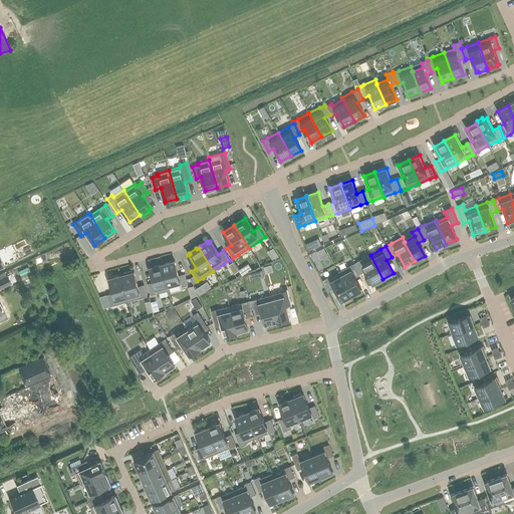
[(324,249),(316,253),(320,260),(327,256),(324,249)]
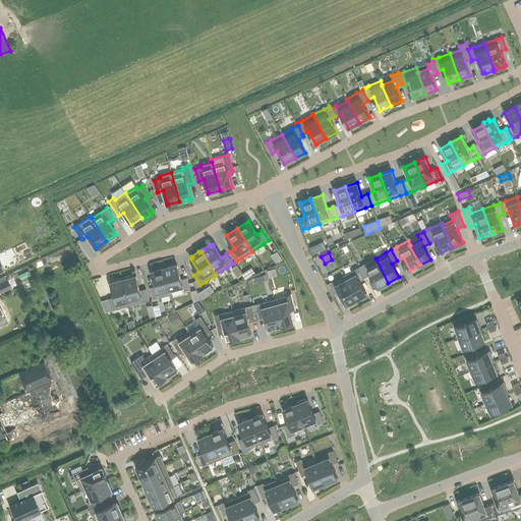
[(370,275),(378,288),(380,287),(381,289),(388,285),(387,283),(388,283),(375,258),(364,265),(359,268),(365,278),(370,275)]
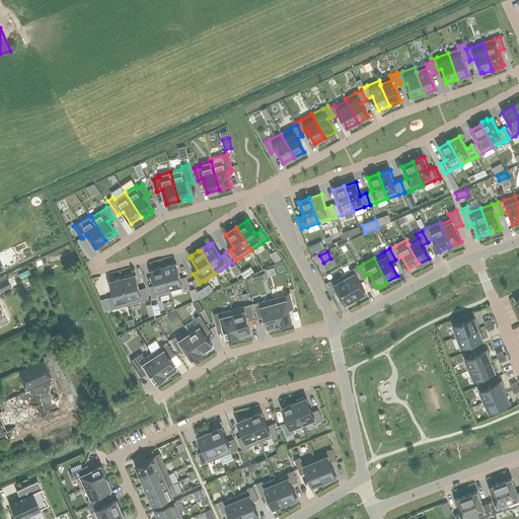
[(182,288),(183,290),(190,288),(187,277),(180,279),(176,264),(164,267),(170,291),(182,288)]
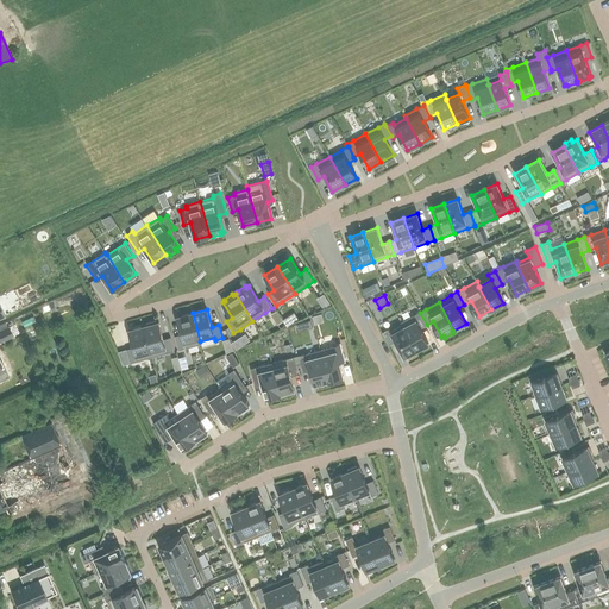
[(177,318),(182,334),(175,337),(179,351),(186,349),(201,344),(200,341),(193,313),(177,318)]
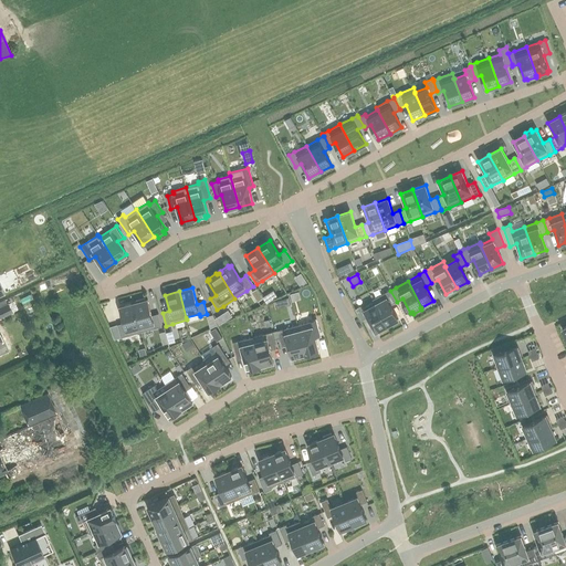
[(398,320),(390,305),(397,302),(390,291),(384,294),(373,300),(374,303),(374,302),(387,326),(398,320)]
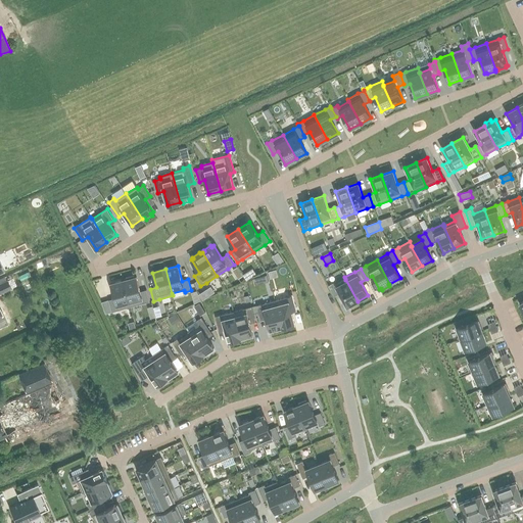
[(143,303),(149,301),(146,290),(140,292),(136,277),(134,278),(133,276),(125,279),(126,280),(124,281),(131,306),(143,303)]
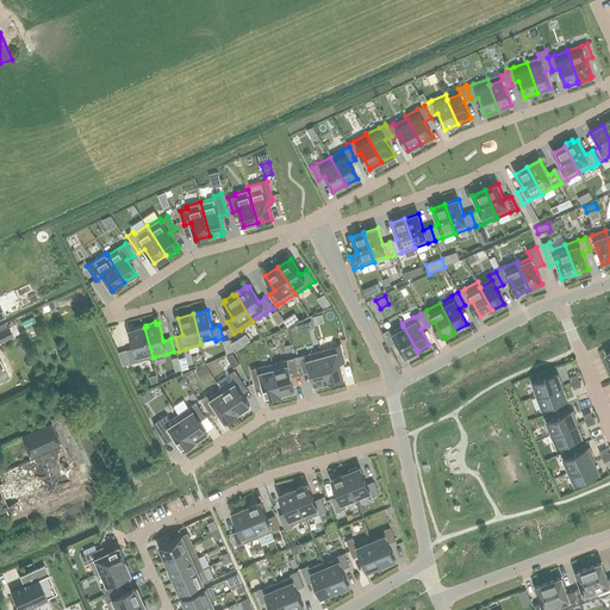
[(404,358),(417,352),(403,325),(403,327),(391,332),(390,330),(383,334),(390,346),(396,342),(404,358)]
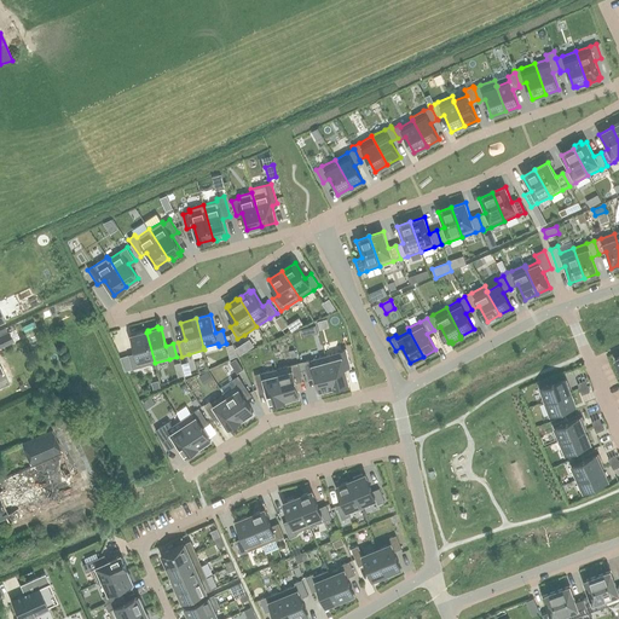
[(0,335),(0,348),(13,343),(9,331),(0,335)]
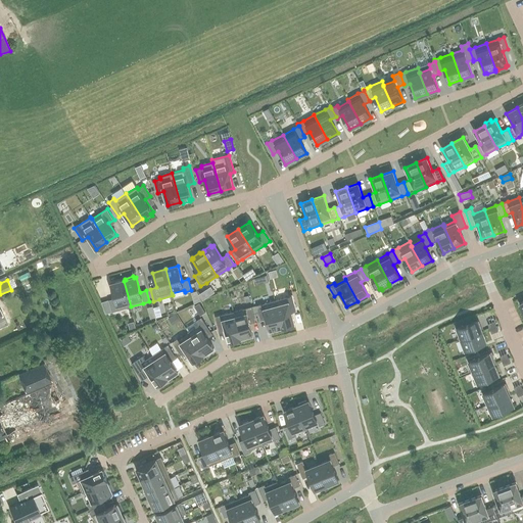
[(124,281),(110,284),(114,298),(108,300),(111,312),(117,311),(131,306),(124,281)]
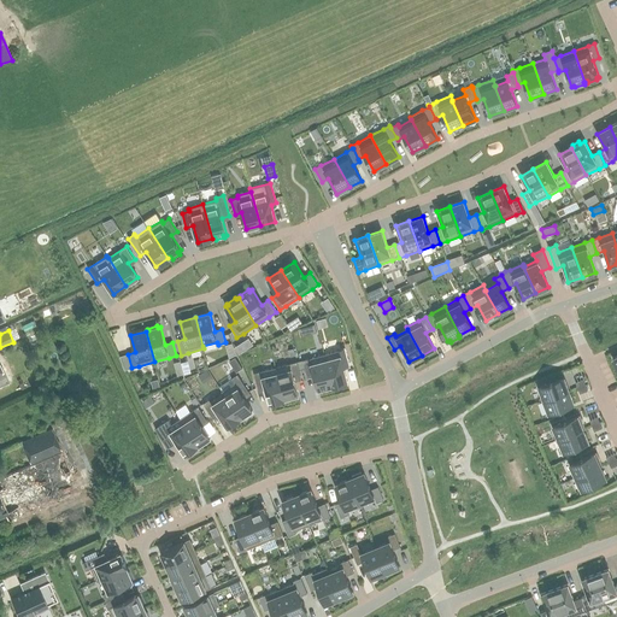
[(241,344),(235,347),(239,354),(245,350),(241,344)]
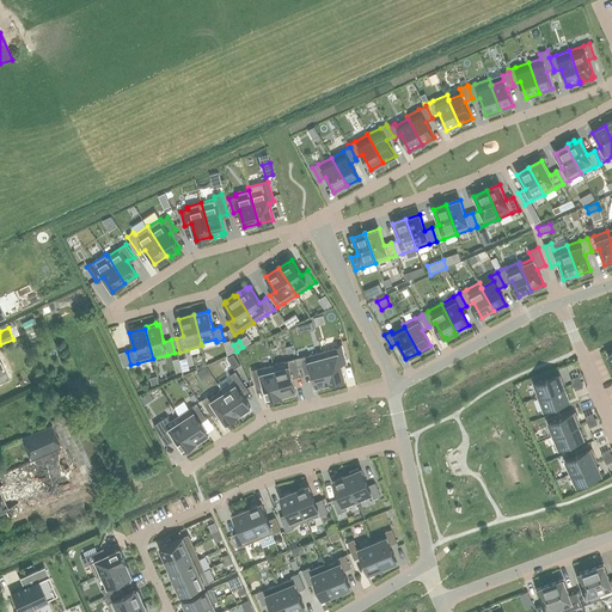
[(342,346),(320,352),(329,383),(330,383),(344,379),(340,361),(346,360),(342,346)]
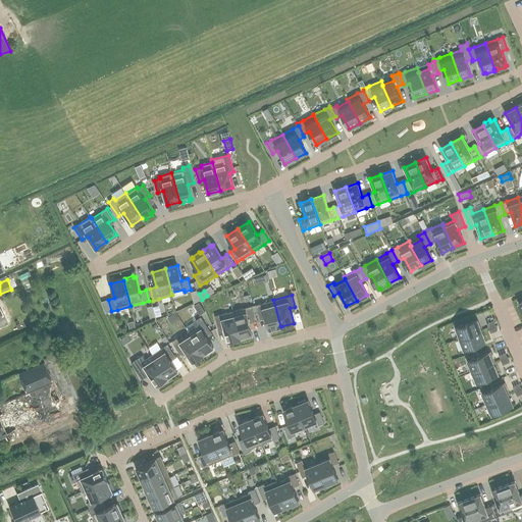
[(269,329),(280,326),(273,300),(256,305),(259,317),(265,315),(269,329)]
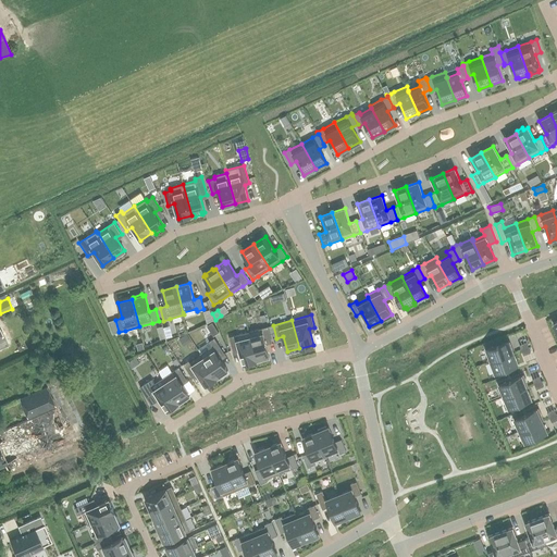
[(268,326),(249,332),(257,360),(270,357),(265,342),(272,339),(268,326)]
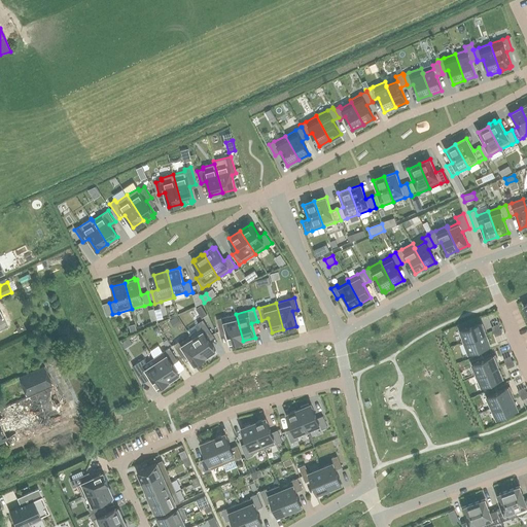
[(226,329),(230,344),(243,341),(236,314),(216,319),(220,331),(226,329)]
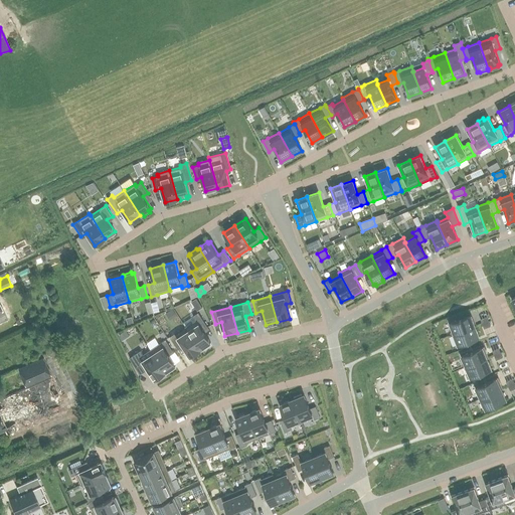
[(185,327),(200,349),(210,342),(202,330),(207,327),(198,312),(193,316),(183,322),(185,327)]
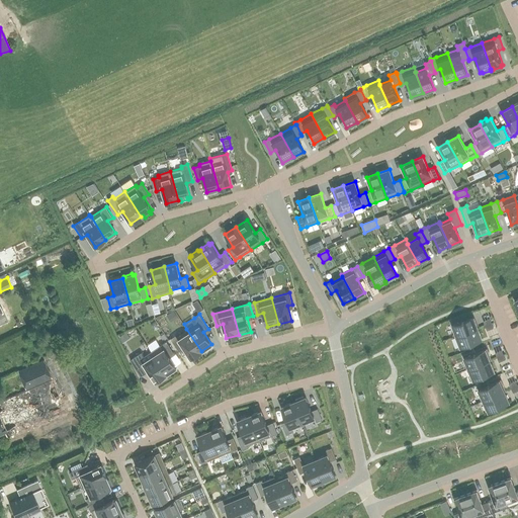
[(456,336),(478,329),(473,318),(452,325),(456,336)]
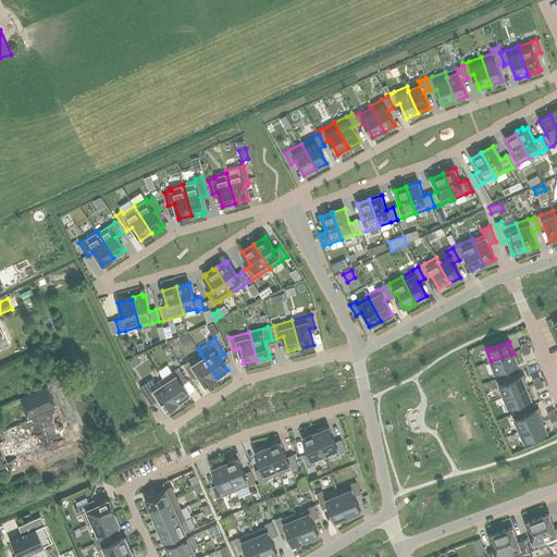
[(217,378),(200,354),(184,364),(190,375),(196,372),(206,385),(217,378)]
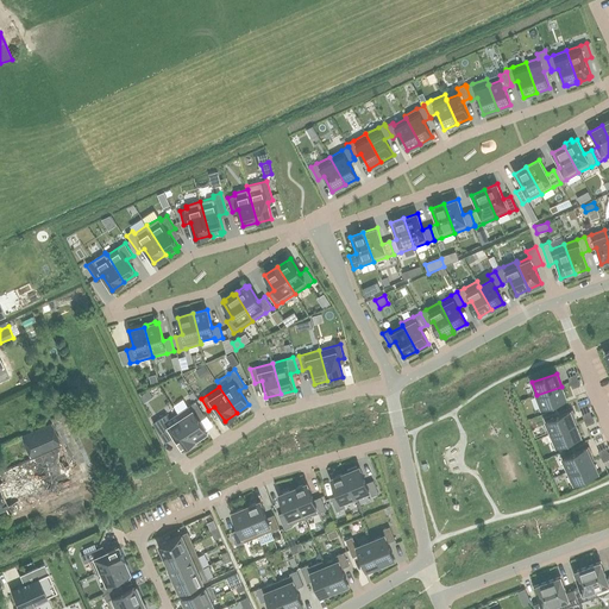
[(562,387),(537,395),(541,408),(566,400),(562,387)]
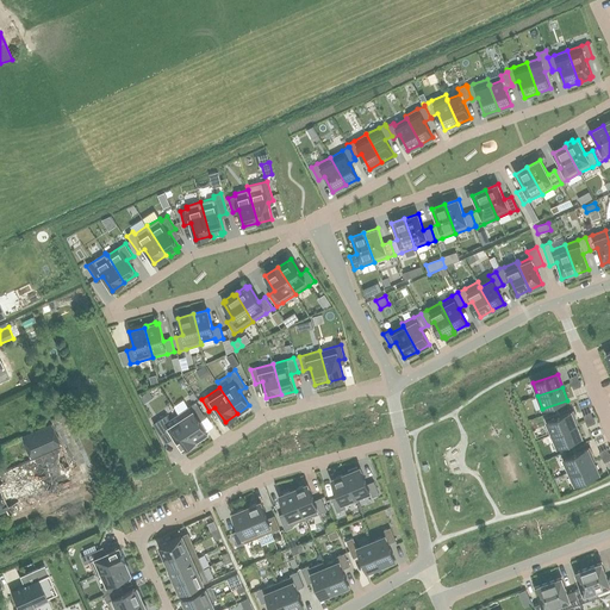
[(149,392),(141,397),(144,403),(153,398),(149,392)]
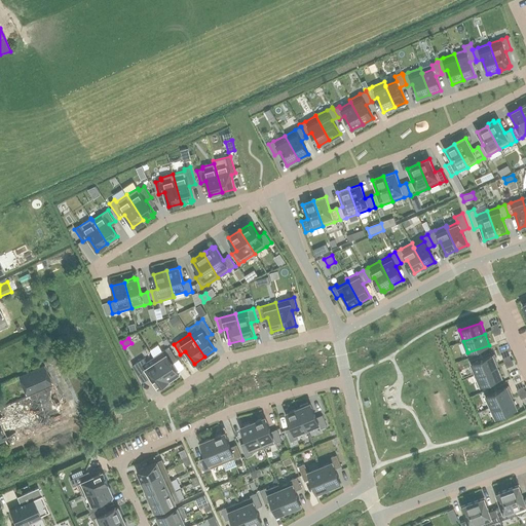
[(168,346),(153,358),(168,380),(179,373),(171,361),(176,358),(168,346)]
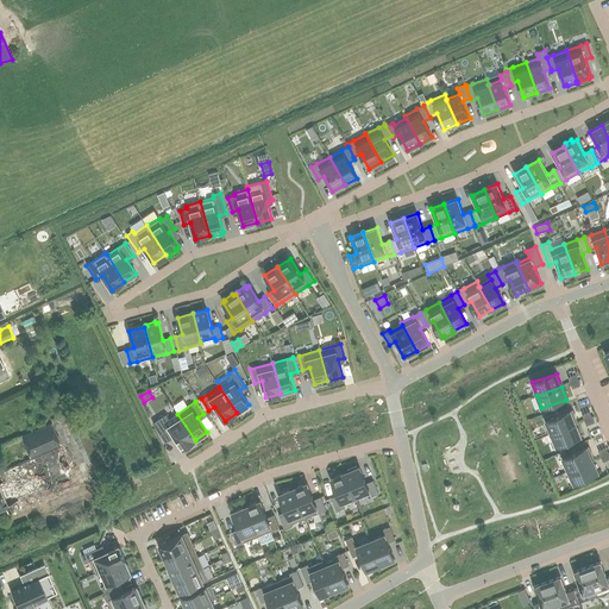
[(551,434),(575,424),(576,425),(578,424),(572,410),(546,421),(551,434)]
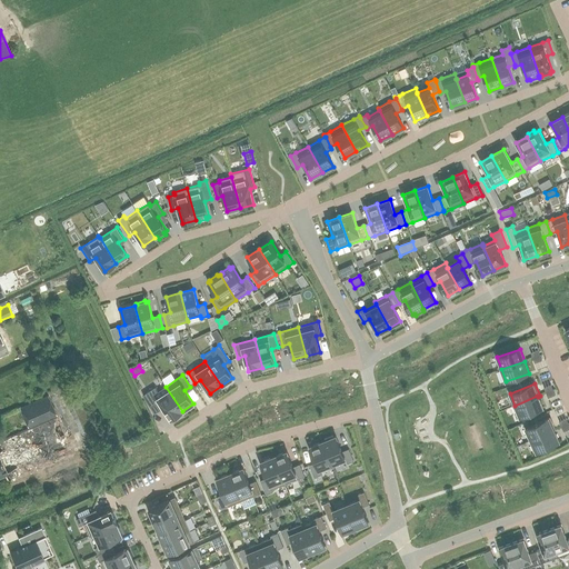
[(182,411),(166,387),(158,391),(156,387),(142,395),(153,411),(161,406),(170,419),(173,418),(175,419),(181,415),(180,413),(182,411)]
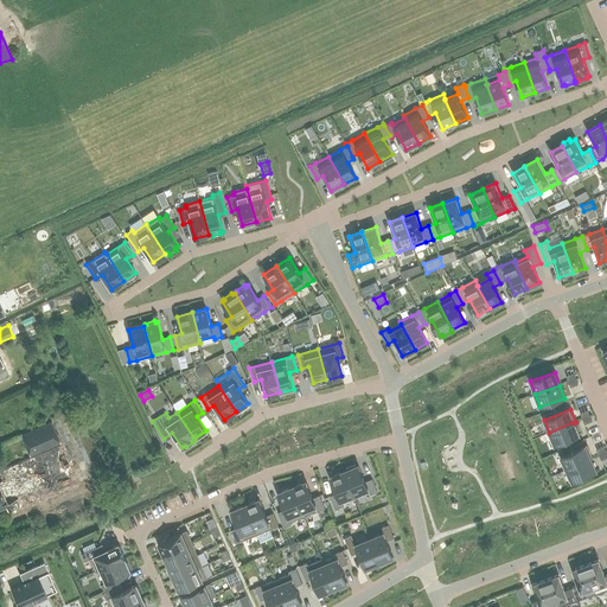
[(55,421),(25,434),(34,455),(64,441),(55,421)]
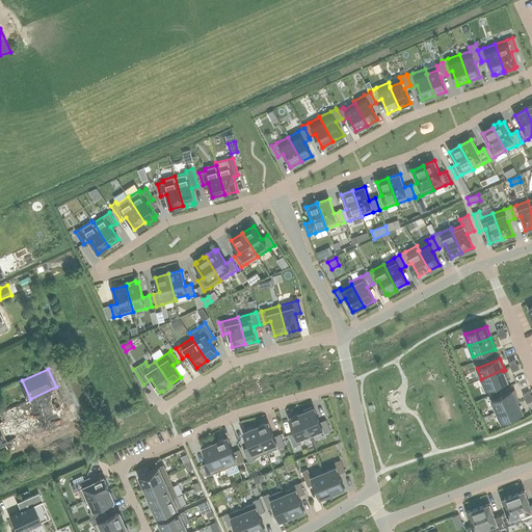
[(503,371),(502,370),(481,379),(486,391),(507,381),(503,371)]
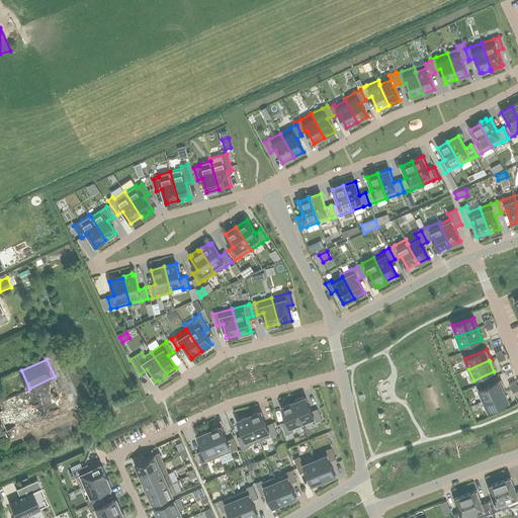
[(484,401),(504,392),(504,393),(506,392),(501,379),(479,391),(484,401)]
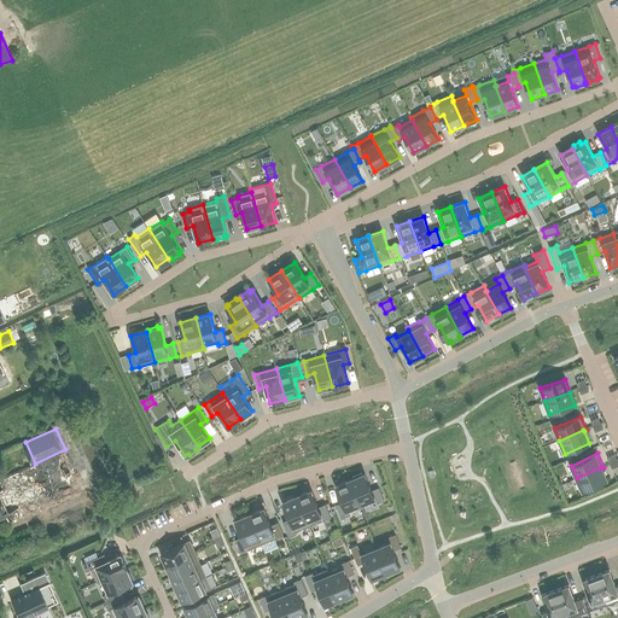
[(57,461),(0,482),(0,517),(11,513),(13,519),(83,494),(74,468),(60,473),(57,461)]
